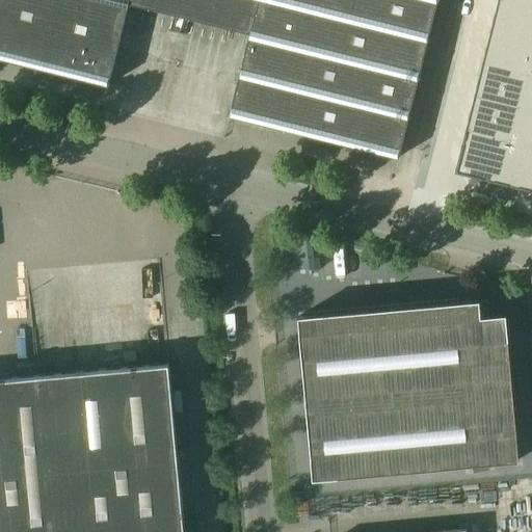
[(0,0),(0,58),(105,85),(108,85),(128,4),(129,0),(0,0)]
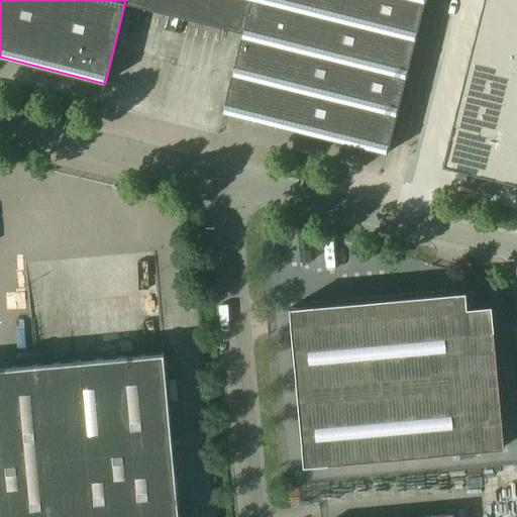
[(125,0),(124,4),(242,32),(222,113),(387,153),(425,0),(125,0)]
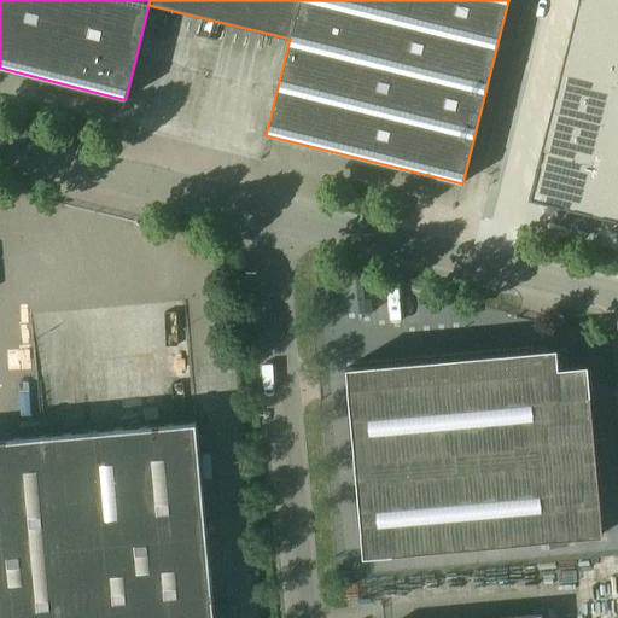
[(617,0),(561,0),(514,188),(617,216),(617,0)]
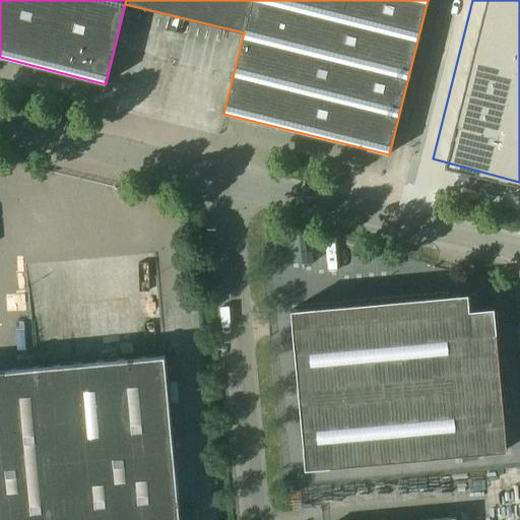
[(469,294),(293,310),(307,467),(508,449),(495,308),(470,310),(469,294)]
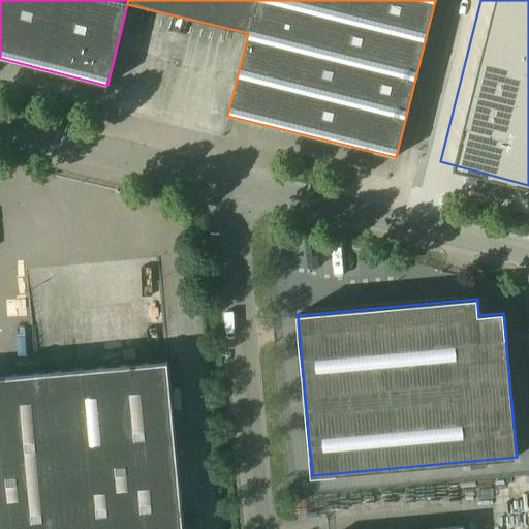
[(0,528),(183,528),(168,362),(0,377),(0,528)]
